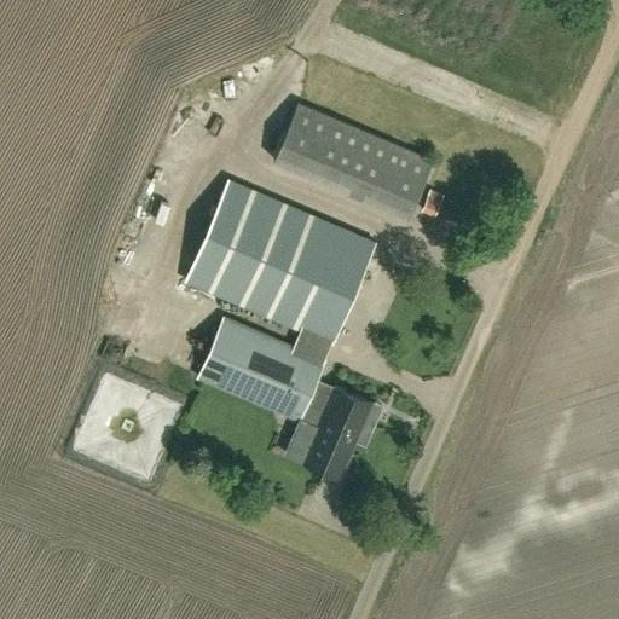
[(414,204),(434,148),(295,98),(275,155),(414,204)]
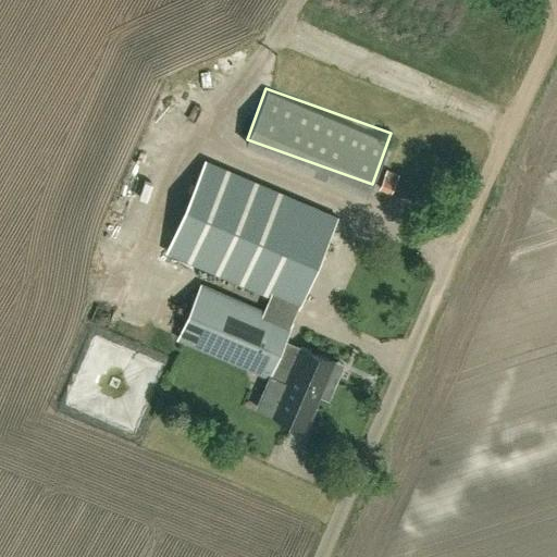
[(297,308),(298,308),(337,217),(206,161),(166,252),(269,296),(262,310),(200,284),(177,337),(269,376),(270,375),(282,347),(292,324),(289,323),(297,308)]
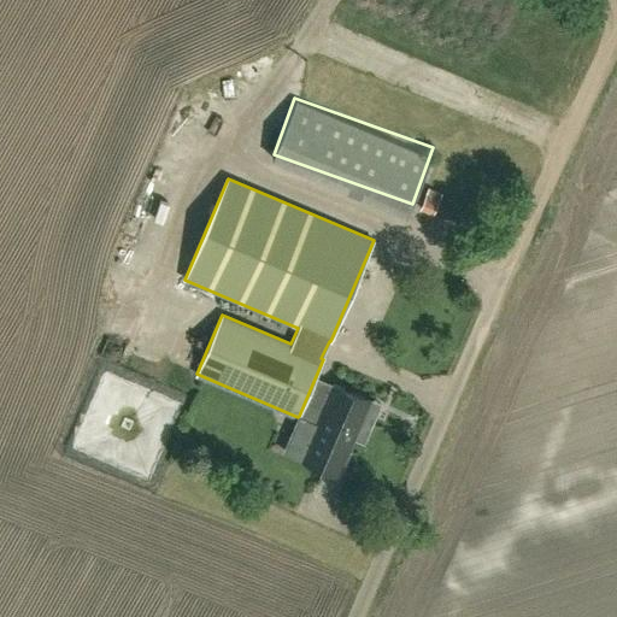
[(113,374),(109,393),(124,398),(130,378),(113,374)]
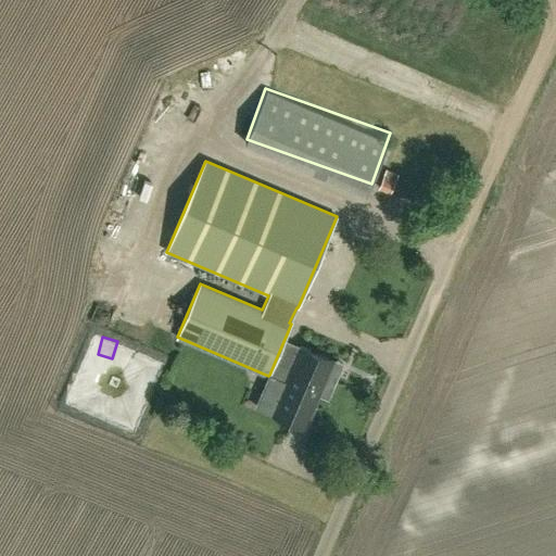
[(297,354),(281,346),(269,375),(286,381),(273,414),(304,427),(317,396),(325,400),(339,367),(299,350),(297,354)]
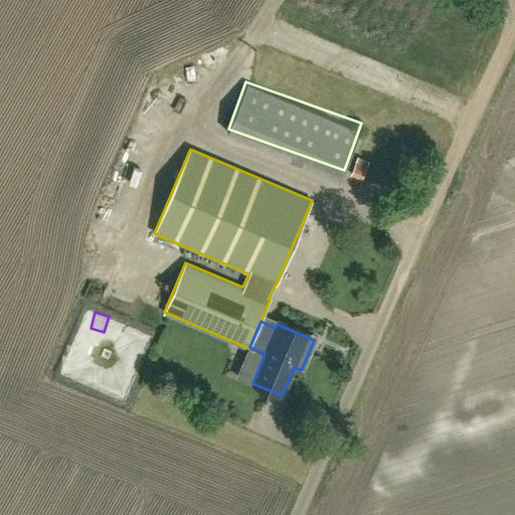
[(122,339),(107,358),(118,366),(133,348),(122,339)]
